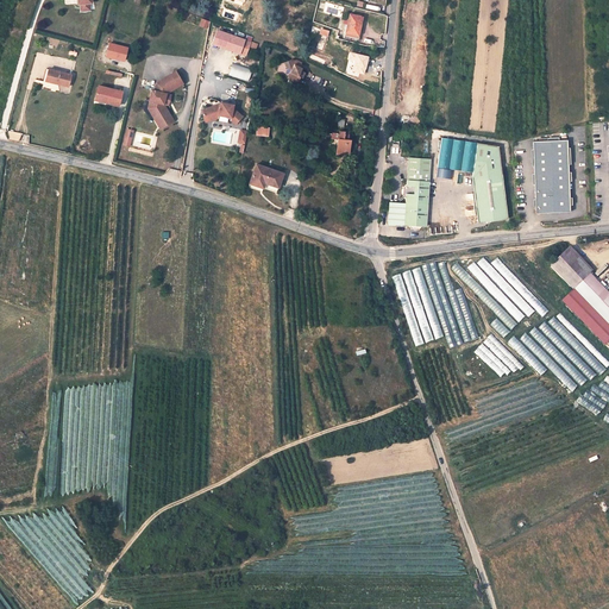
[(362,18),(349,14),(345,32),(358,36),(362,18)]
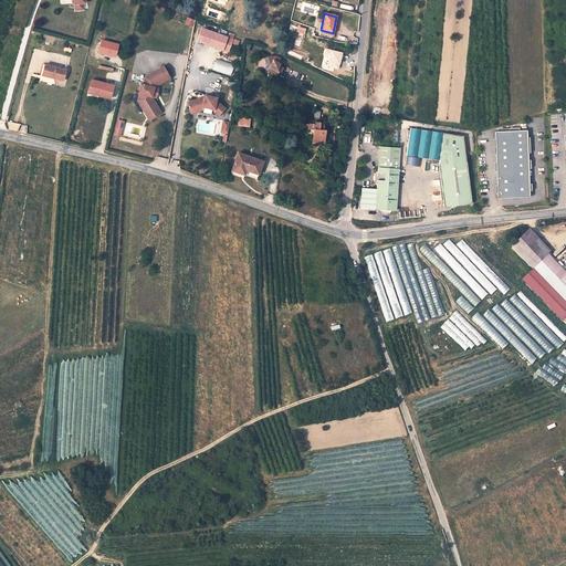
[(192,27),(195,19),(186,17),(185,24),(192,27)]
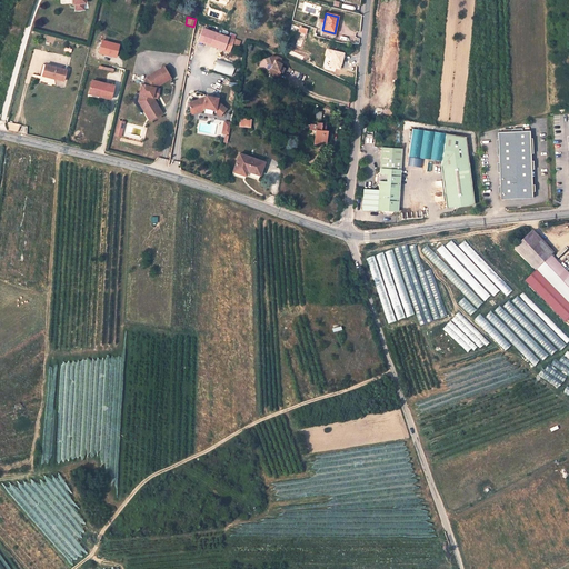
[(229,38),(203,29),(199,42),(229,52),(235,37),(230,35),(229,38)]
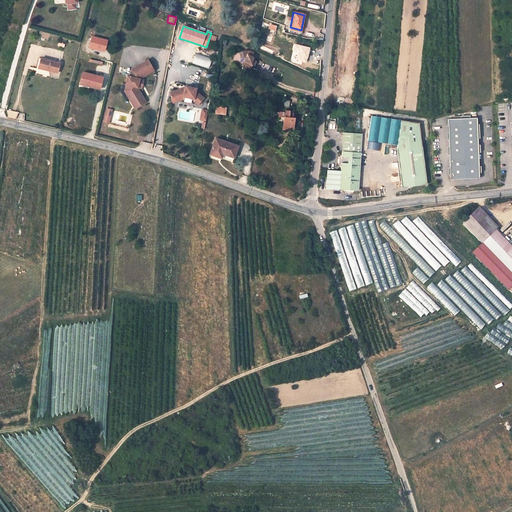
[(106,39),(89,35),(86,47),(103,51),(106,39)]
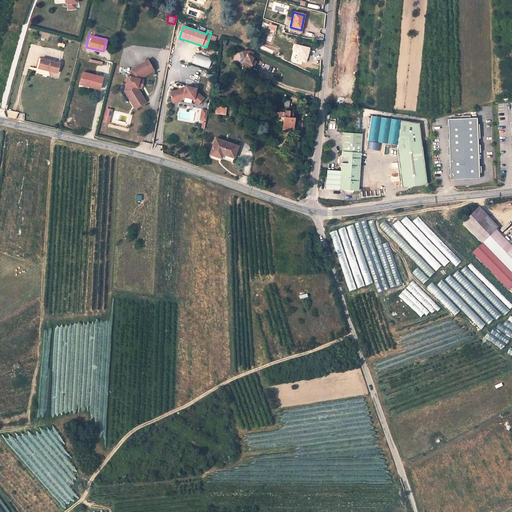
[(253,53),(248,51),(247,54),(246,53),(245,51),(239,52),(241,58),(238,64),(249,70),(251,66),(254,67),(256,62),(253,61),(254,58),(251,57),(253,53)]
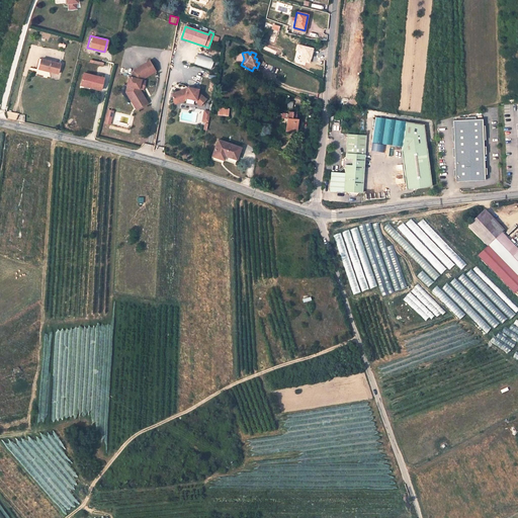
[(210,70),(213,59),(197,53),(193,64),(210,70)]
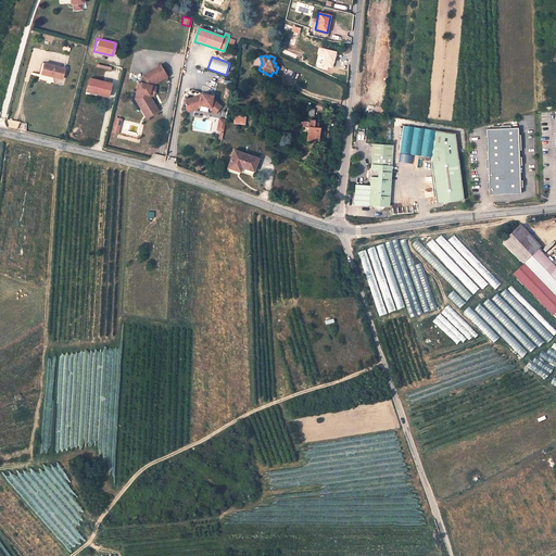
[(43,74),(62,78),(64,67),(43,63),(42,68),(45,70),(43,74)]
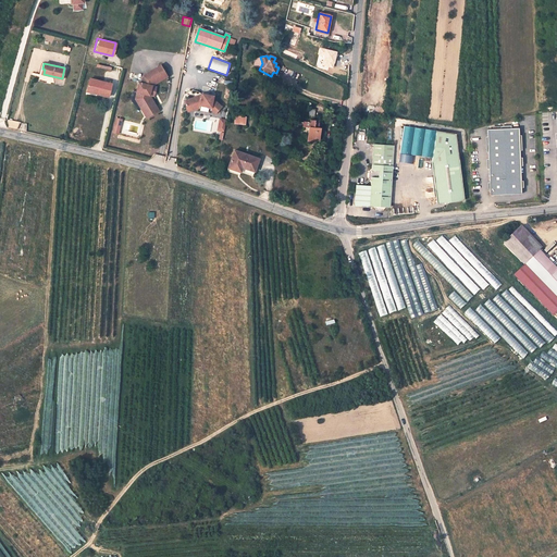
[(151,86),(166,75),(160,66),(153,71),(143,76),(141,84),(138,83),(136,93),(137,93),(140,94),(139,97),(144,104),(140,108),(145,115),(157,108),(149,96),(151,86)]
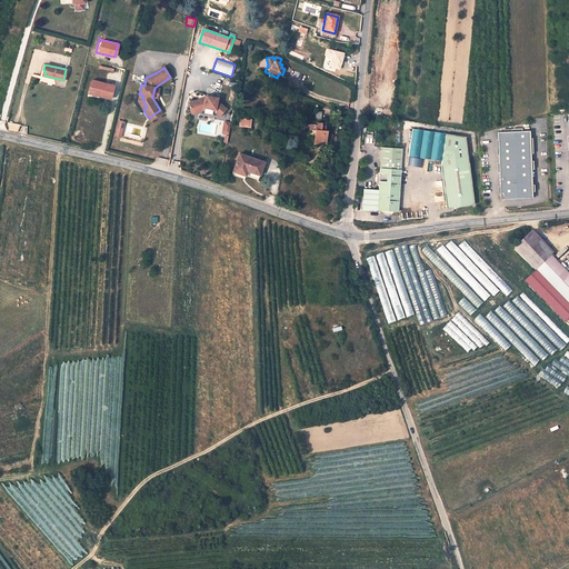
[(115,86),(92,80),(89,91),(100,93),(100,96),(111,99),(115,86)]
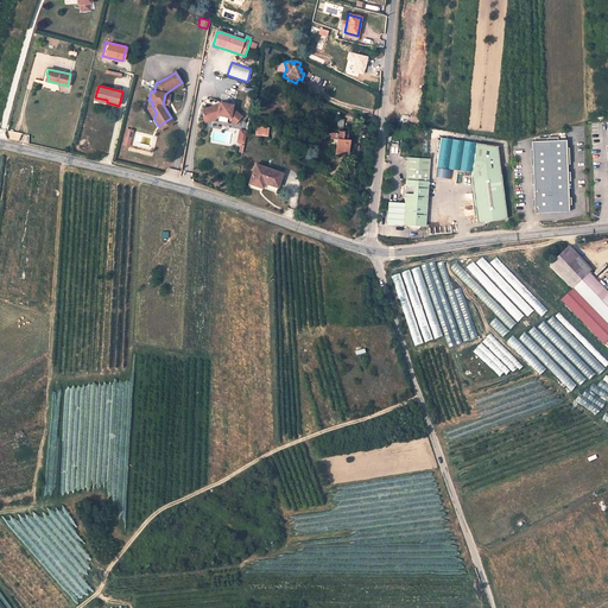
[(153,102),(150,101),(147,108),(153,118),(157,114),(152,106),(153,102)]
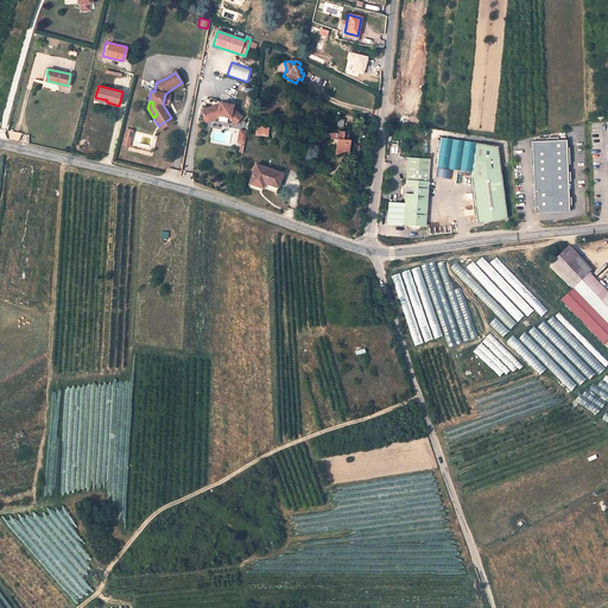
[(233,106),(220,103),(220,105),(220,107),(214,106),(201,111),(203,116),(207,119),(217,115),(229,118),(230,118),(234,121),(236,121),(238,122),(241,116),(234,111),(232,109),(233,106)]
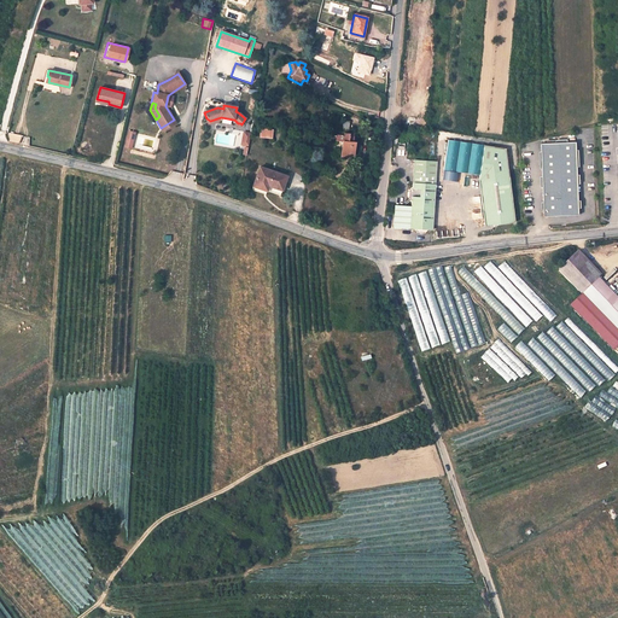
[(174,120),(161,128),(162,130),(176,123),(174,120)]
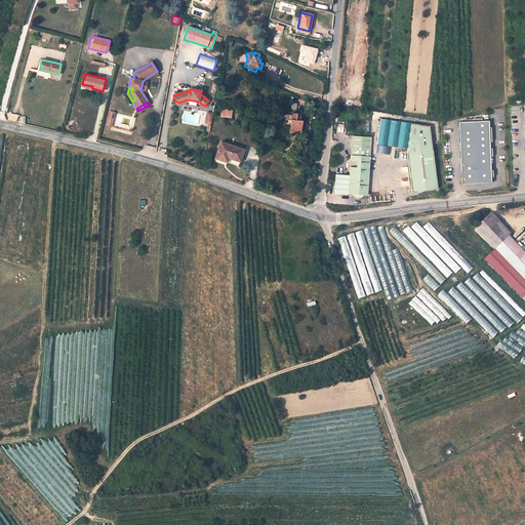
[(286,114),(288,115),(292,115),(292,113),(296,113),(296,104),(286,103),(285,114),(286,114)]
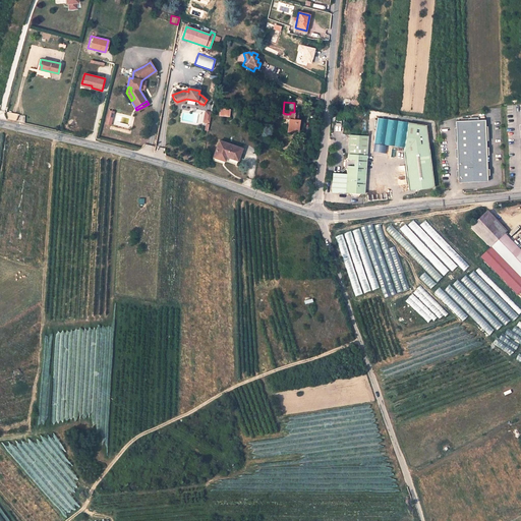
[(109,111),(105,123),(111,125),(114,112),(109,111)]
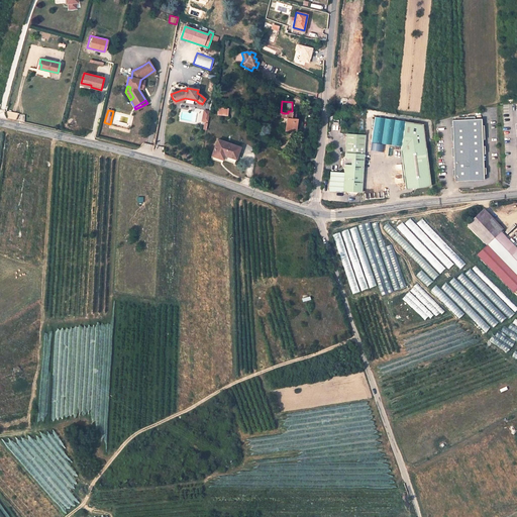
[(210,111),(204,110),(202,121),(208,122),(210,111)]
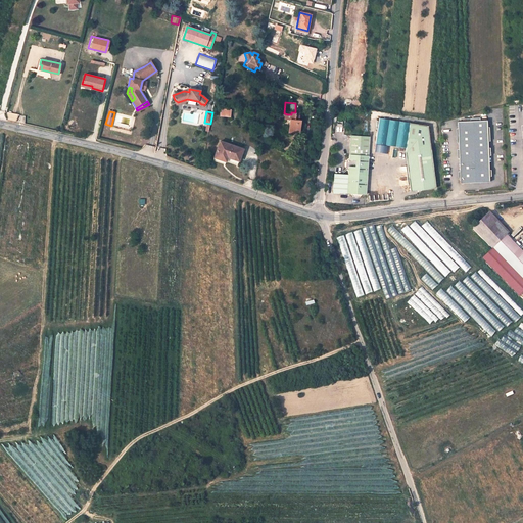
[(298,121),(299,113),(295,112),(291,112),(291,114),(287,114),(287,120),(289,120),(289,133),(295,133),(295,132),(299,132),(300,121),(298,121)]
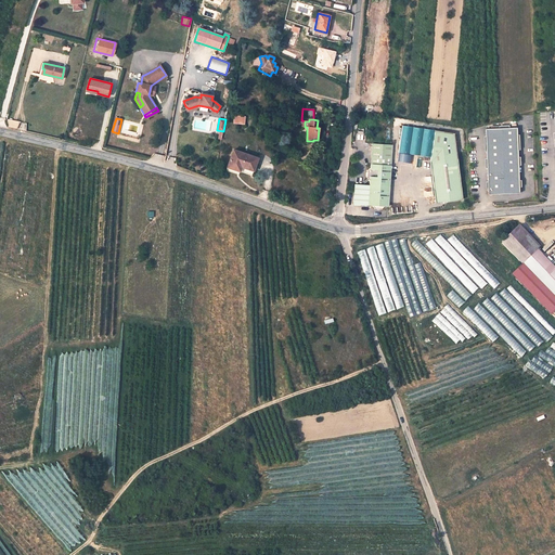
[(430,157),(435,131),(402,126),(398,152),(430,157)]
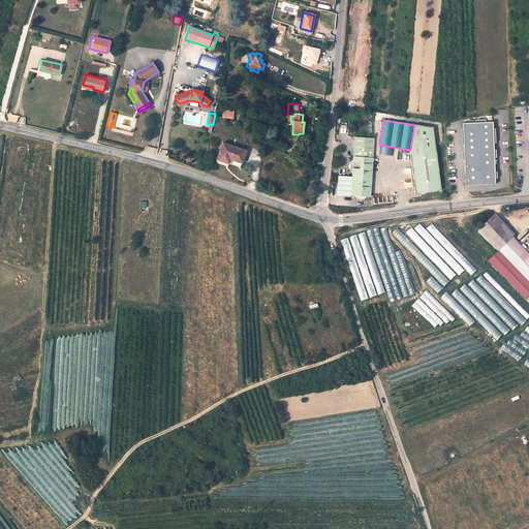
[(493,122),(463,123),(465,185),(496,184),(493,122)]
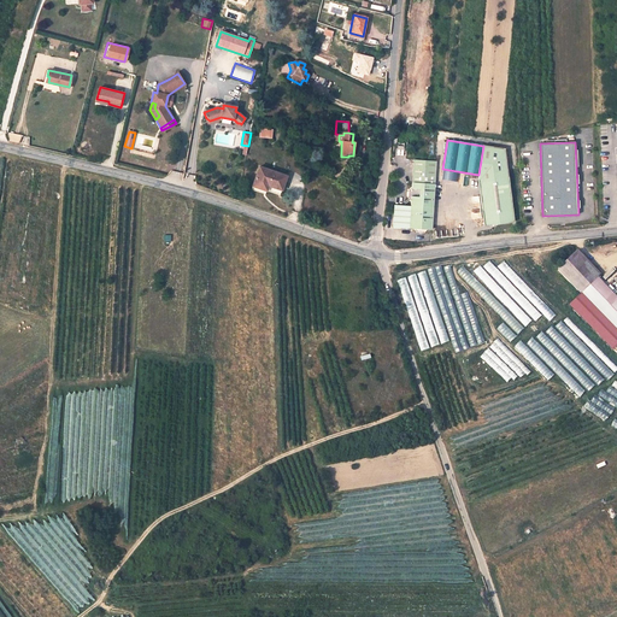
[(483,146),(479,175),(479,176),(509,174),(505,148),(483,146)]
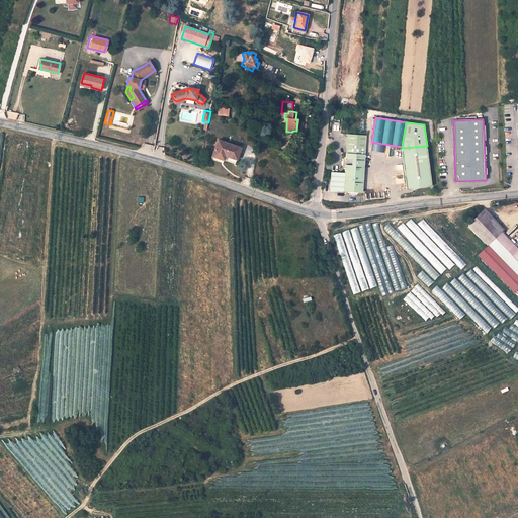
[(347,144),(347,152),(347,153),(365,154),(366,151),(366,148),(367,135),(367,134),(348,133),(348,134),(347,144)]
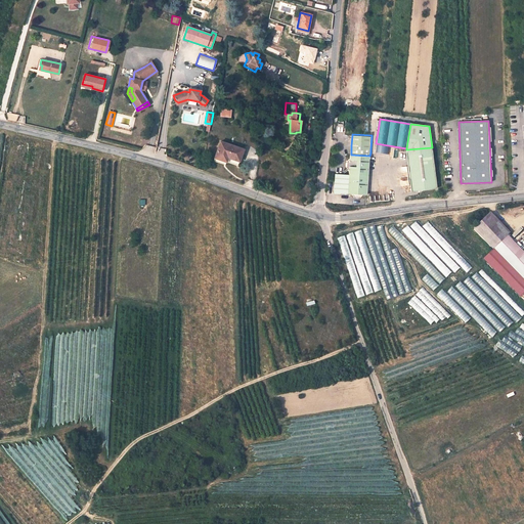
[(244,149),(220,141),(214,159),(222,161),(224,157),(227,158),(239,162),(244,149)]
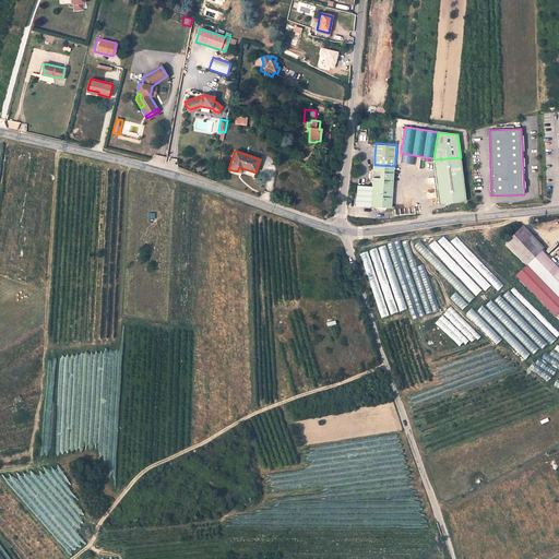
[(449,203),(466,201),(461,157),(433,159),(432,164),(438,204),(444,203),(449,203)]
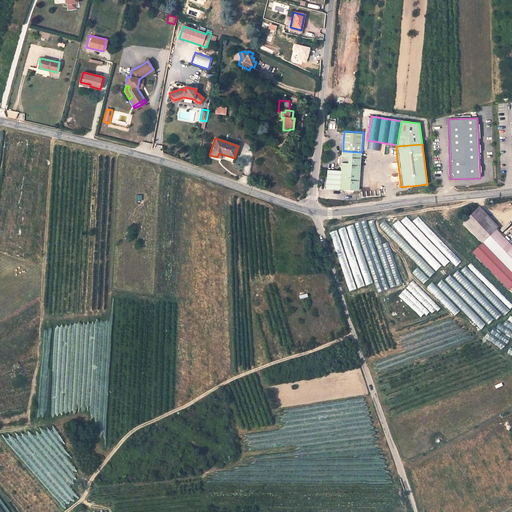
[(360,171),(361,152),(343,151),(342,153),(339,157),(338,163),(342,167),(341,169),(360,171)]
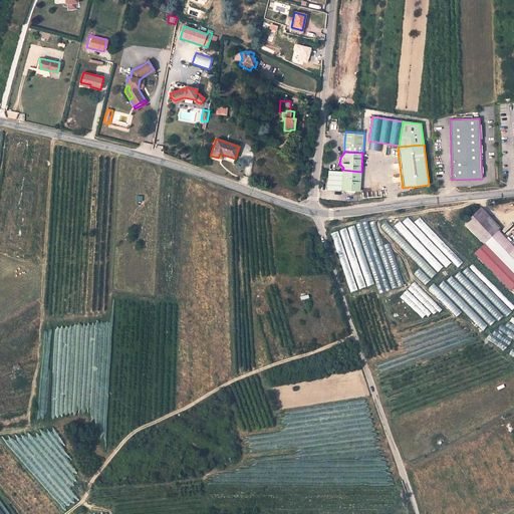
[(360,190),(361,172),(342,170),(329,170),(327,188),(345,190),(348,194),(353,194),(356,190),(360,190)]
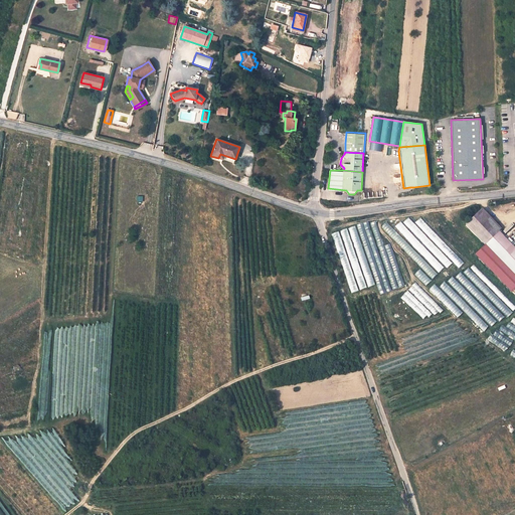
[(485,245),(499,232),(479,212),(466,225),(485,245)]
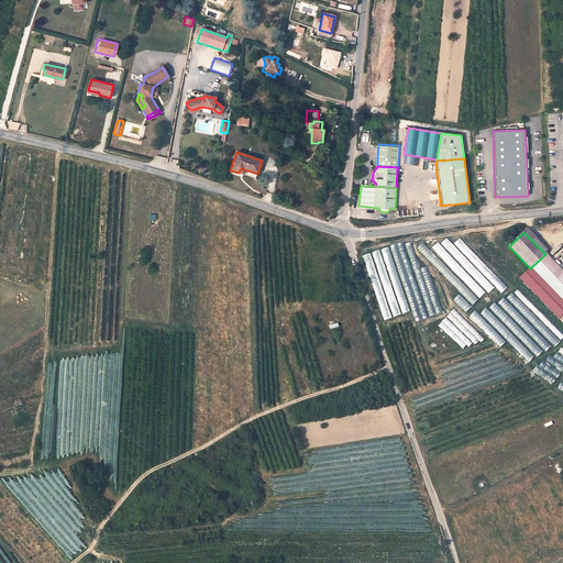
[(562,272),(545,254),(530,268),(562,301),(562,272)]
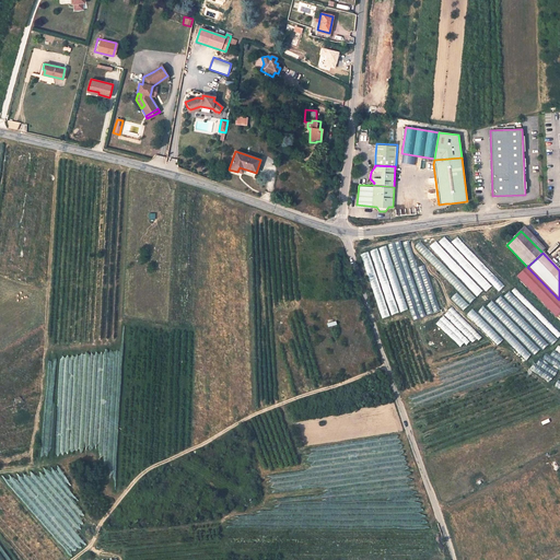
[(559,313),(559,300),(527,267),(516,278),(556,318),(559,313)]
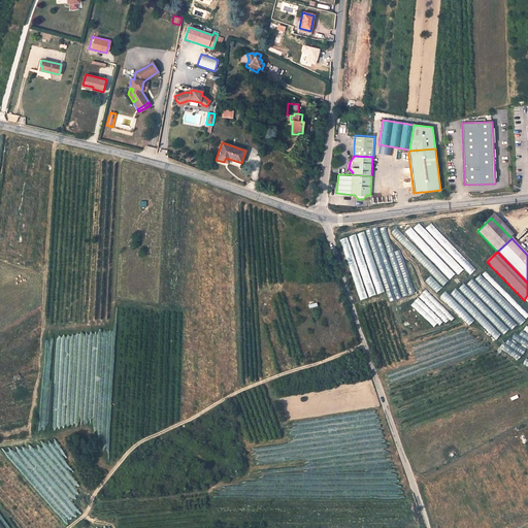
[(401,490),(404,496),(413,494),(409,487),(401,490)]
